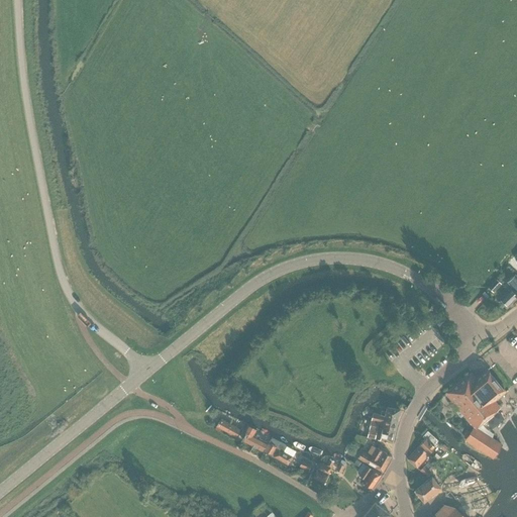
[(510,281),(516,287),(512,291),(510,289),(500,299),(508,306),(516,297),(516,277),(515,276),(510,281)]
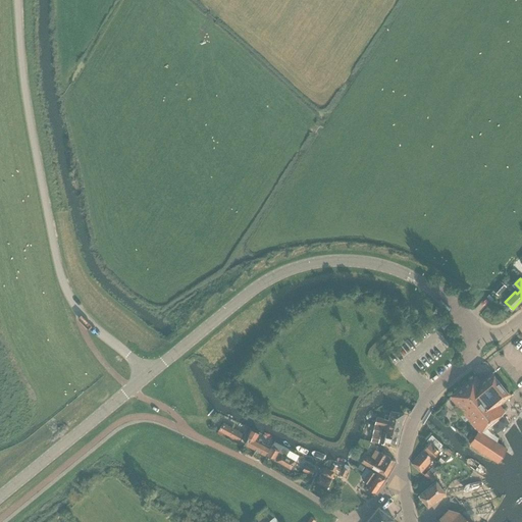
[(499,295),(506,286),(501,282),(493,291),(499,295)]
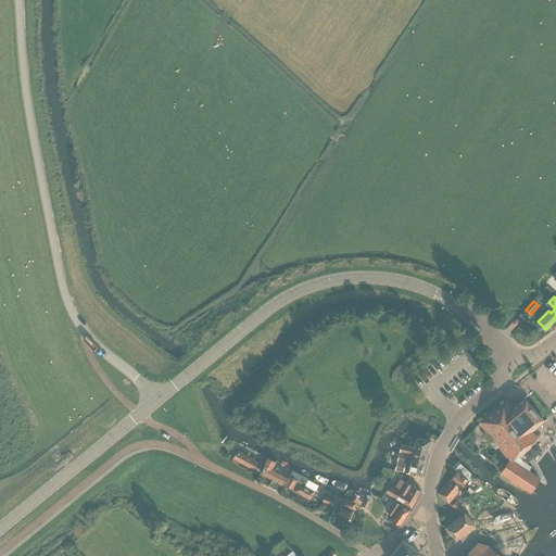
[(506,401),(479,424),(503,452),(509,459),(501,472),(530,492),(539,478),(516,463),(512,459),(536,438),(532,431),(543,421),(523,399),(513,408),(506,401)]
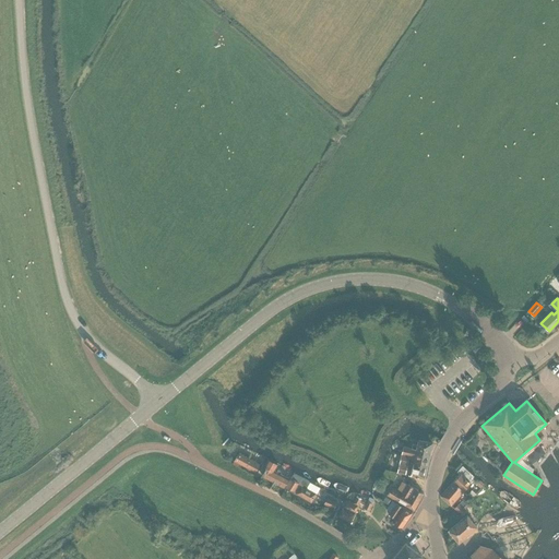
[(403,447),(401,455),(414,458),(415,452),(429,455),(432,443),(418,440),(416,450),(412,449),(403,447)]
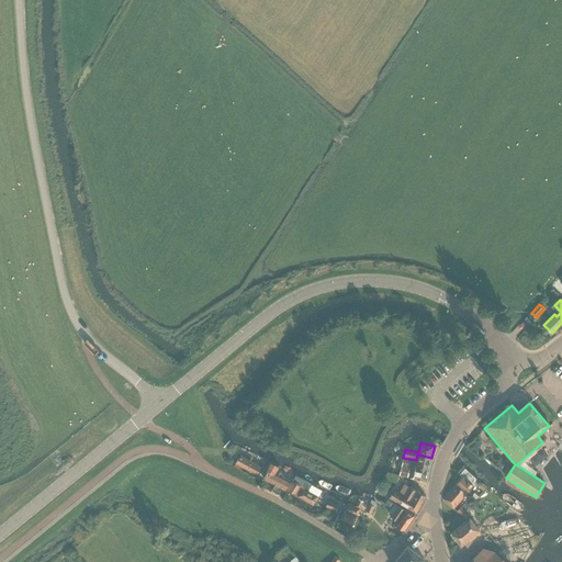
[(245,469),(249,460),(239,454),(235,463),(245,469)]
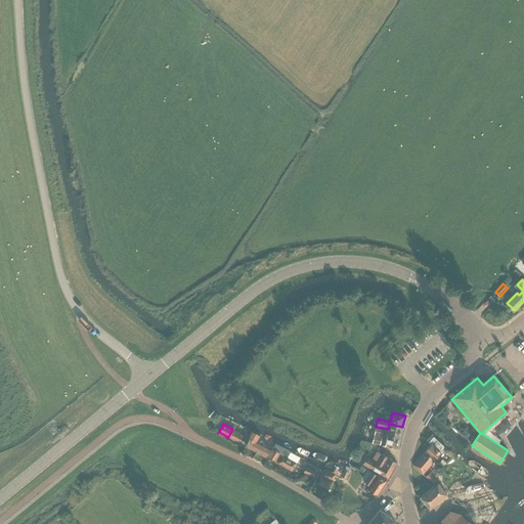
[(376,427),(374,434),(372,443),(397,448),(402,427),(389,424),(388,429),(376,427)]
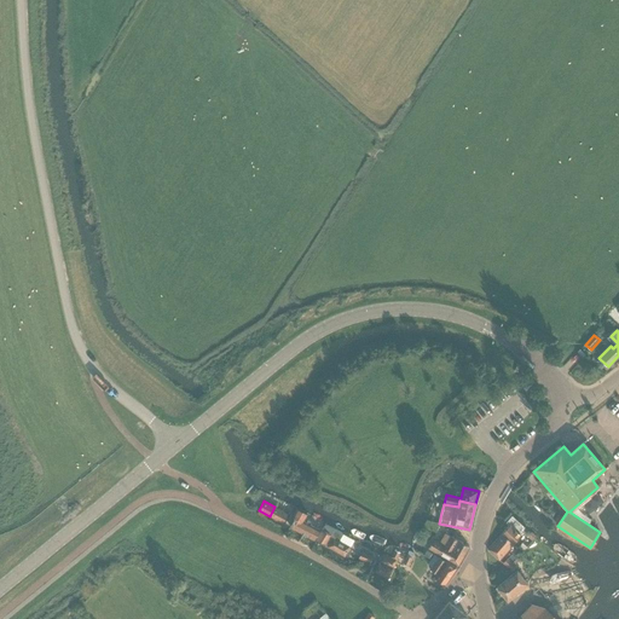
[(288,514),(275,507),(270,516),(283,524),(288,514)]
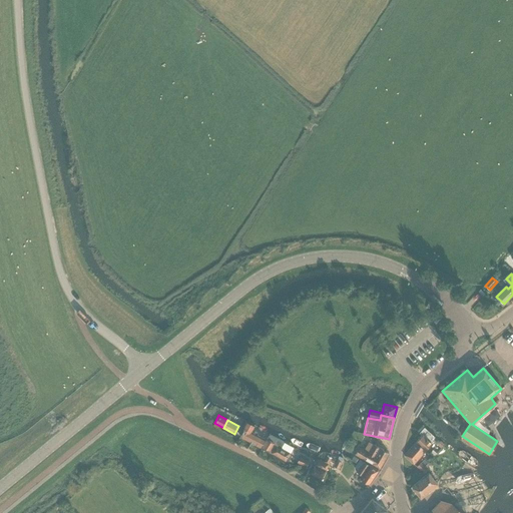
[(248,430),(251,424),(245,421),(242,427),(245,429),(241,438),(261,448),(265,440),(248,430)]
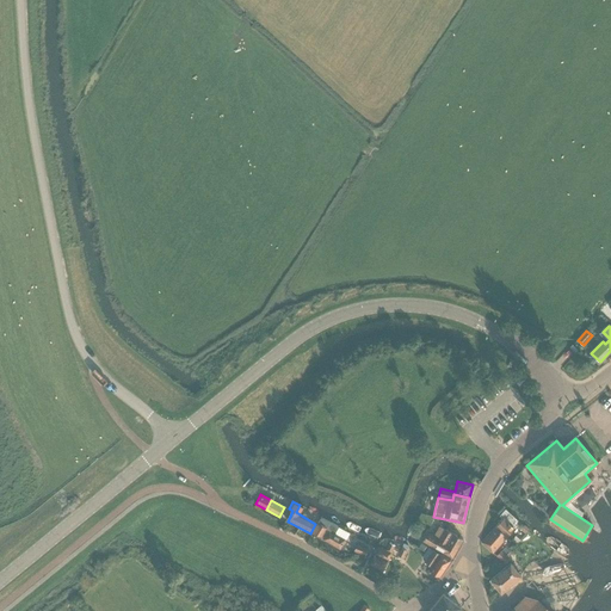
[(495,526),(506,536),(514,529),(513,528),(516,525),(513,524),(517,519),(505,508),(501,513),(504,516),(495,526)]
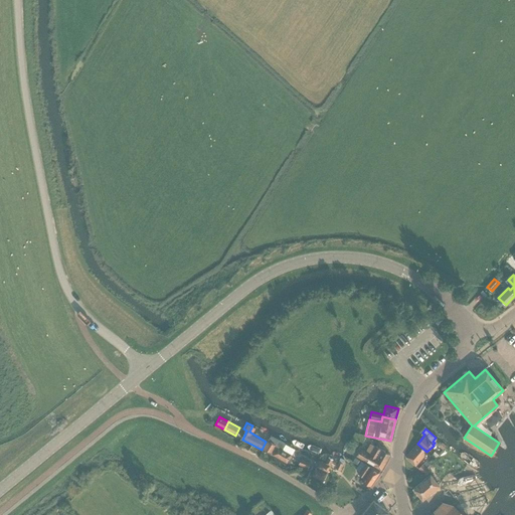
[(286,463),(291,455),(282,450),(285,444),(271,437),(264,450),(271,454),(275,447),(277,448),(273,455),(286,463)]
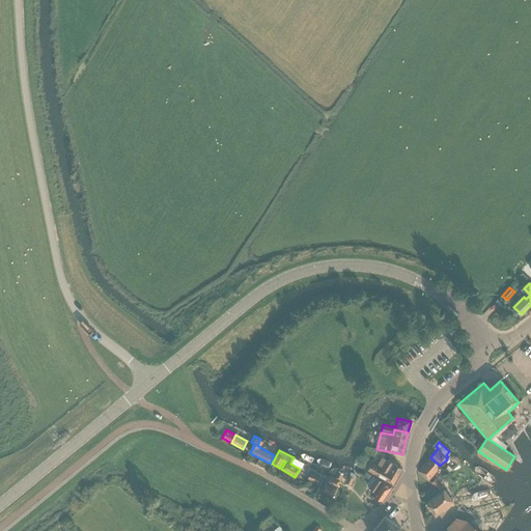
[(428,480),(440,466),(430,457),(418,471),(428,480)]
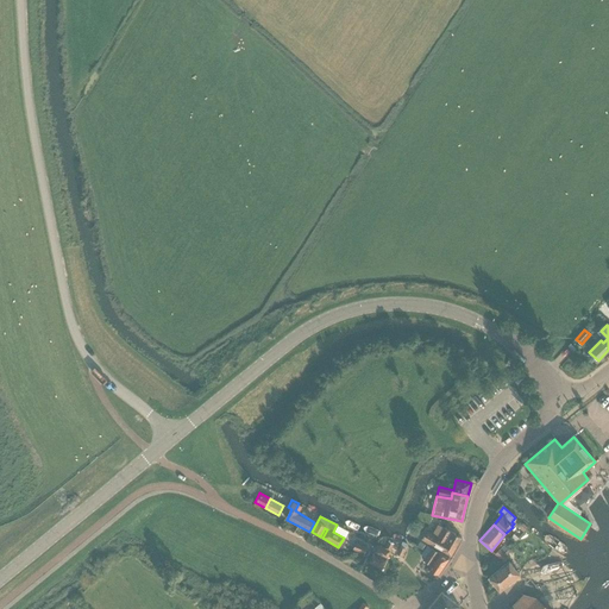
[(462,538),(444,527),(437,538),(426,531),(421,539),(432,546),(440,551),(451,557),(462,538)]
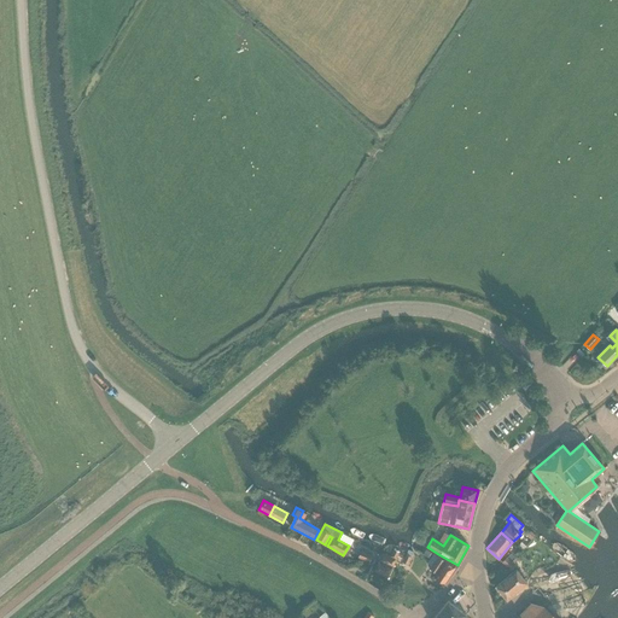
[(390,557),(383,553),(374,572),(388,578),(396,559),(400,551),(394,549),(390,557)]
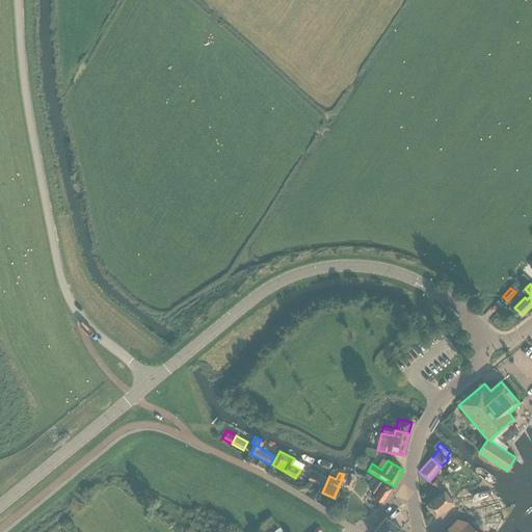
[(321,478),(311,474),(308,480),(318,484),(321,478)]
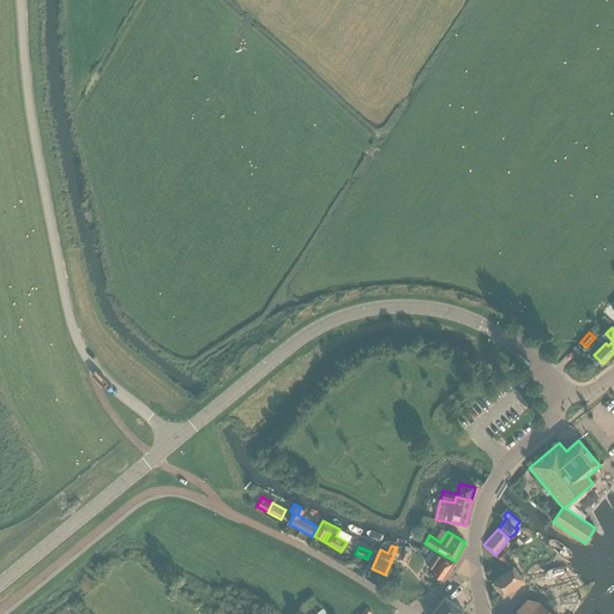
[(427,566),(434,570),(443,557),(435,552),(434,552),(431,549),(426,559),(429,561),(427,566)]
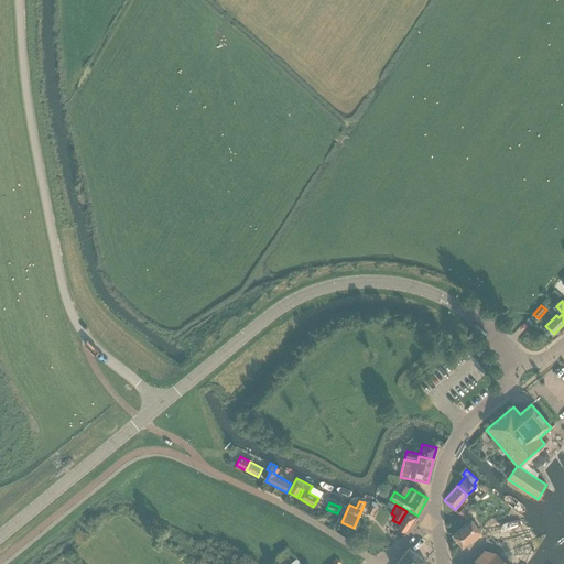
[(463,509),(463,508),(458,513),(466,521),(470,516),(467,512),(463,509)]
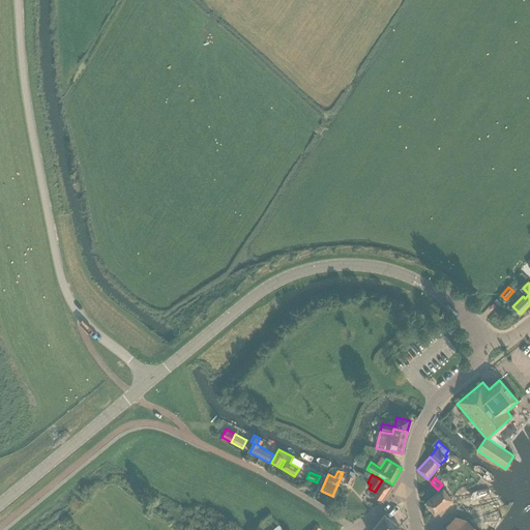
[(382,480),(375,492),(373,495),(381,501),(390,487),(382,480)]
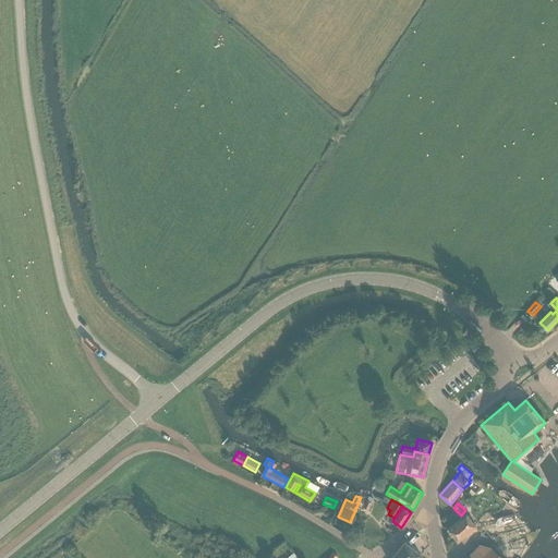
[(458,542),(475,525),(465,514),(448,530),(458,542)]
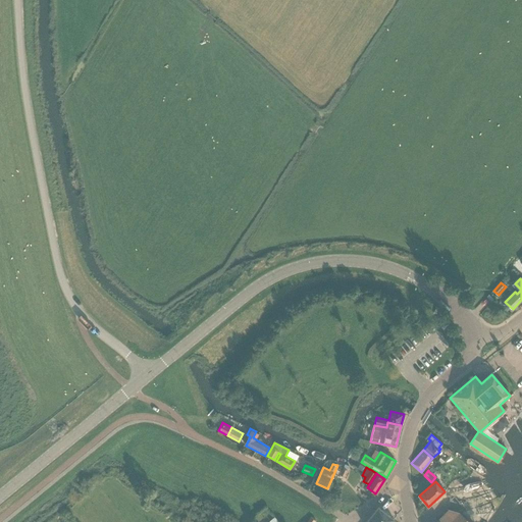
[(390,521),(394,519),(378,507),(366,521),(390,521)]
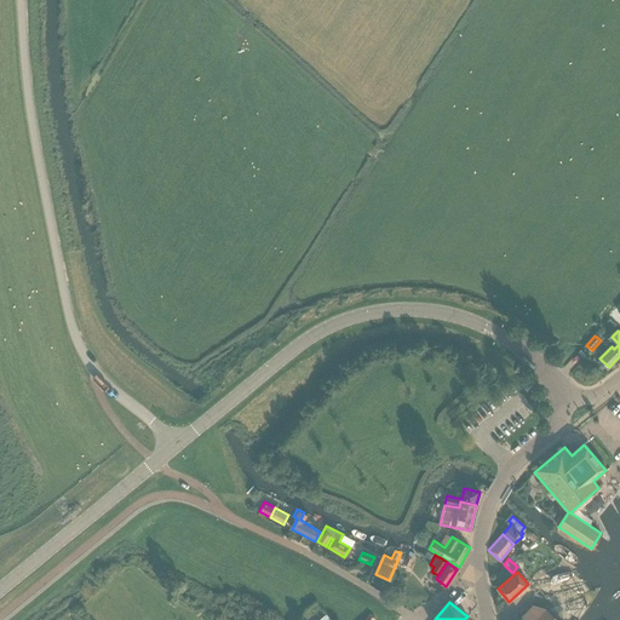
[(558,619),(545,607),(532,604),(520,619),(517,619),(558,619)]
